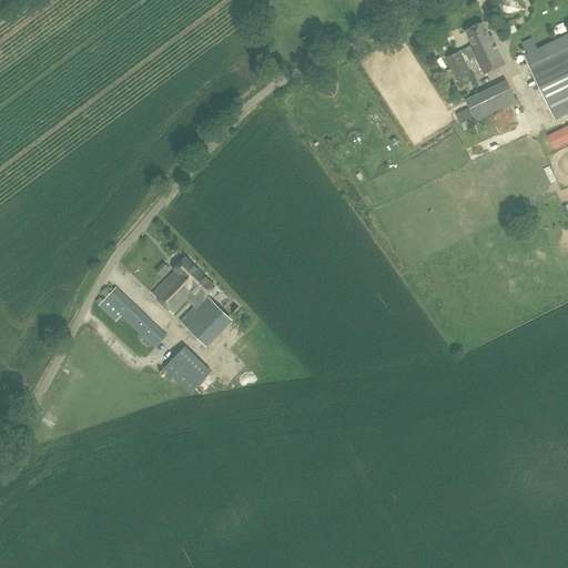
[(473,46),(447,59),(458,82),(473,75),(463,54),(466,53),(469,60),(476,58),(485,75),(507,66),(493,37),(490,38),(484,23),(466,31),(473,46)]
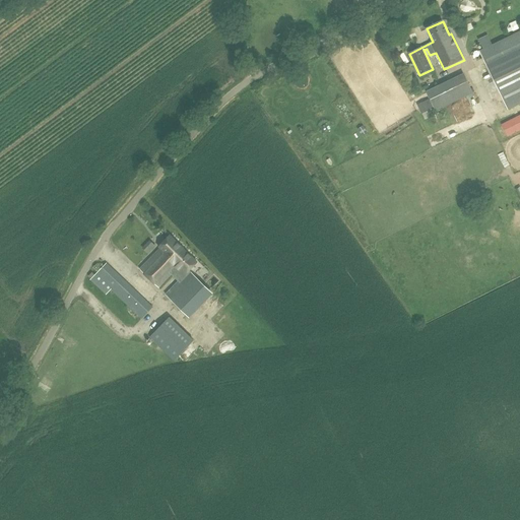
[(407,30),(400,34),(403,42),(411,39),(407,30)]
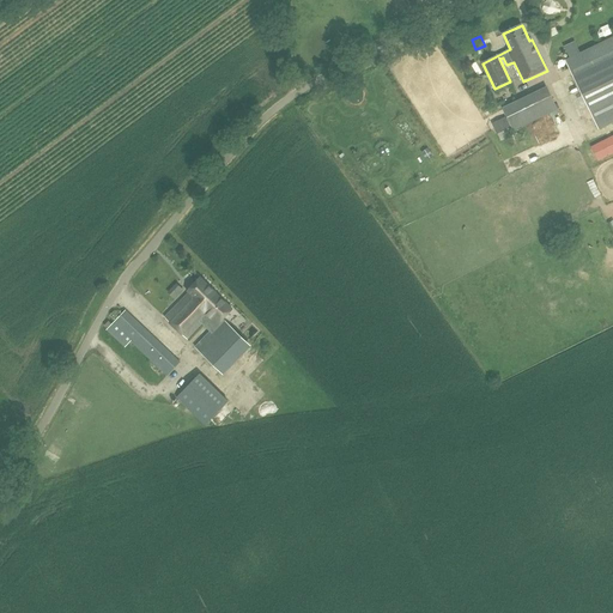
[(612,38),(563,64),(596,132),(612,123),(612,38)]
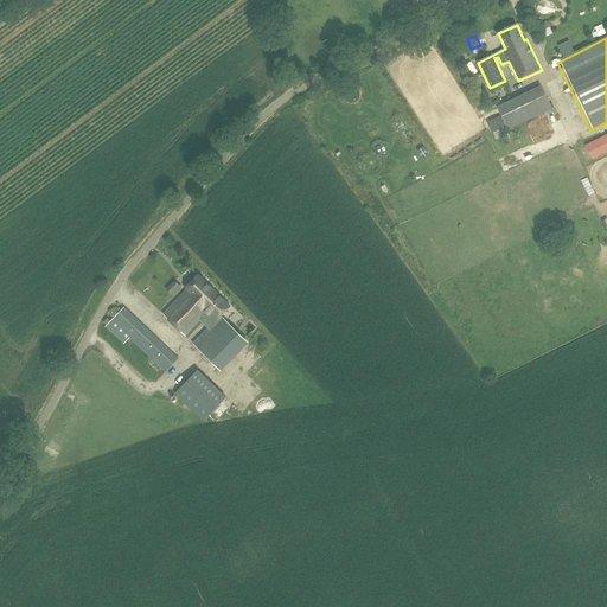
[(542,87),(499,108),(510,129),(544,112),(547,115),(554,113),(551,108),(542,87)]
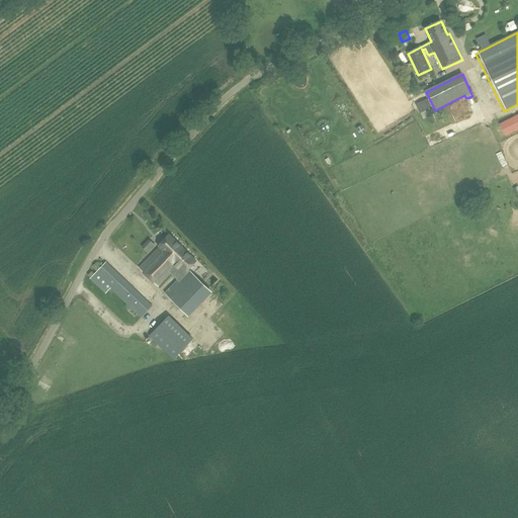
[(407,90),(414,100),(418,97),(411,87),(407,90)]
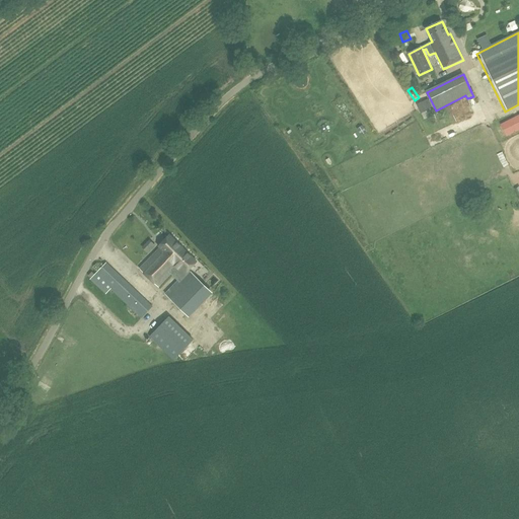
[(428,98),(417,104),(421,114),(422,114),(432,108),(433,107),(428,98)]
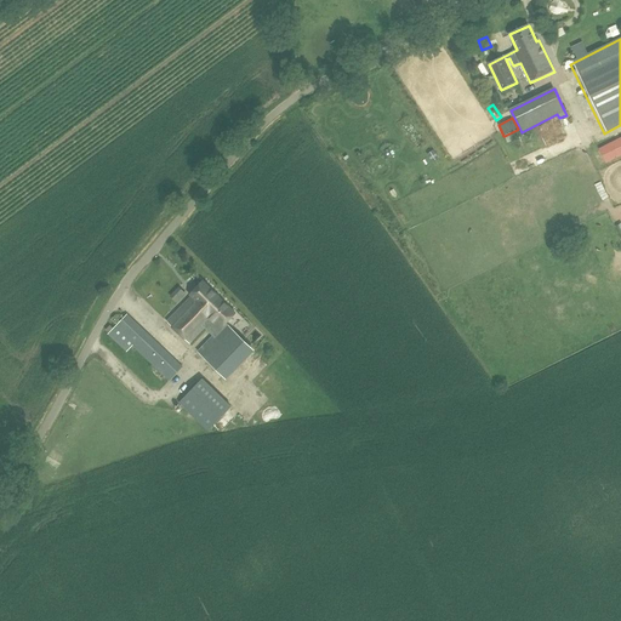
[(620,137),(599,148),(607,163),(620,155),(620,137)]
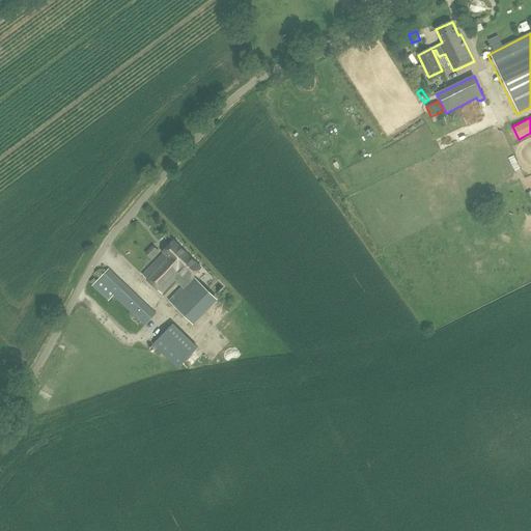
[(195,277),(202,269),(174,241),(163,252),(164,253),(143,275),(163,294),(176,280),(184,286),(170,301),(192,322),(216,298),(195,277)]
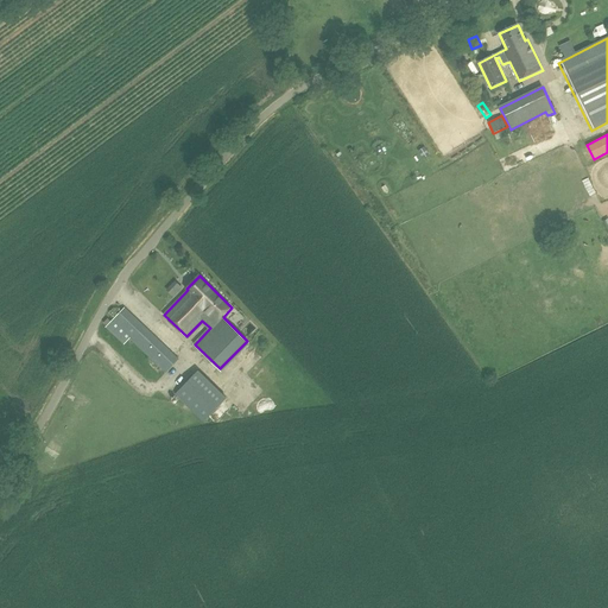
[(181,280),(172,289),(178,295),(187,287),(181,280)]
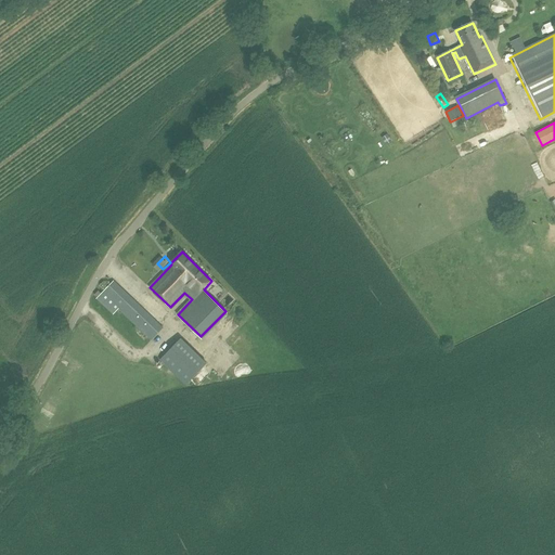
[(114,315),(119,310),(151,340),(163,328),(114,282),(102,294),(97,299),(114,315)]
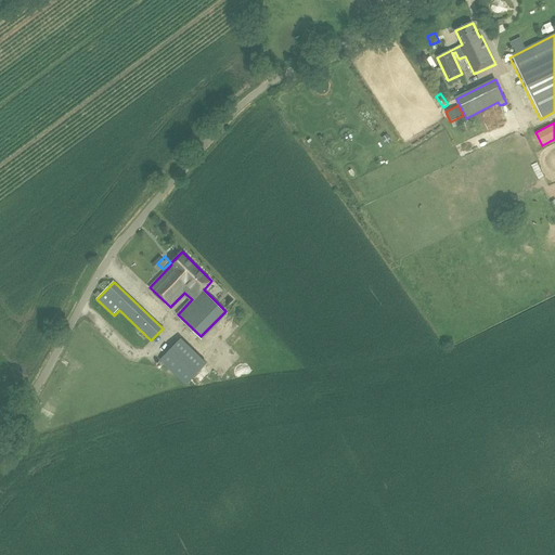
[(185,385),(206,364),(181,339),(160,360),(185,385)]
